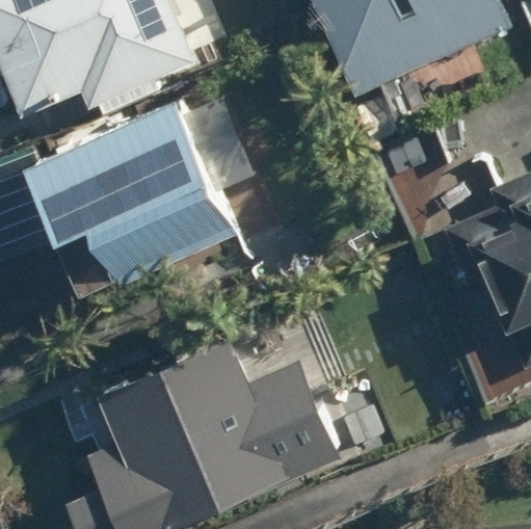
[(87,110),(197,63),(169,0),(0,0),(0,108),(11,103),(18,118),(79,91),(87,110)]
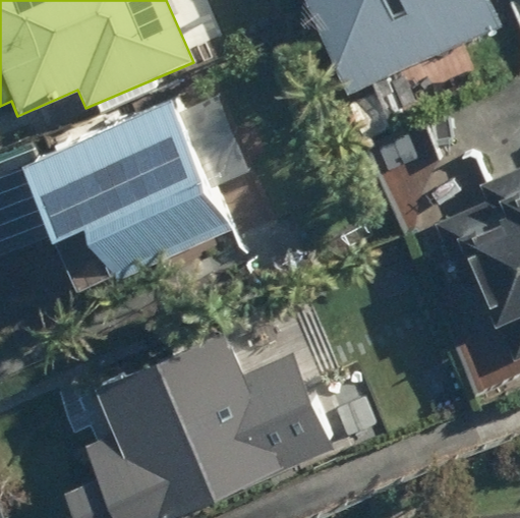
[(303,0),(346,95),(501,26),(488,0),(303,0)]
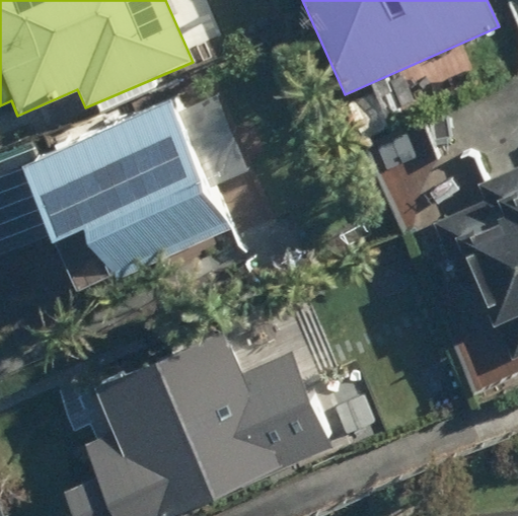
[(33,158),(65,240),(98,227),(117,275),(234,230),(185,100),(33,158)]
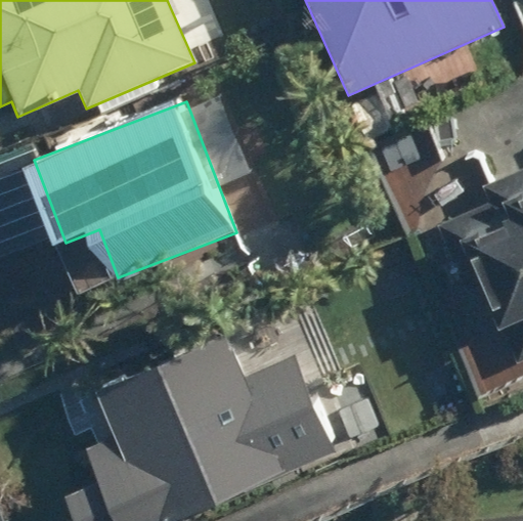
[(502,328),(516,361),(522,358),(522,169),(483,185),(490,203),(438,224),(466,291),(478,286),(495,330),(502,328)]
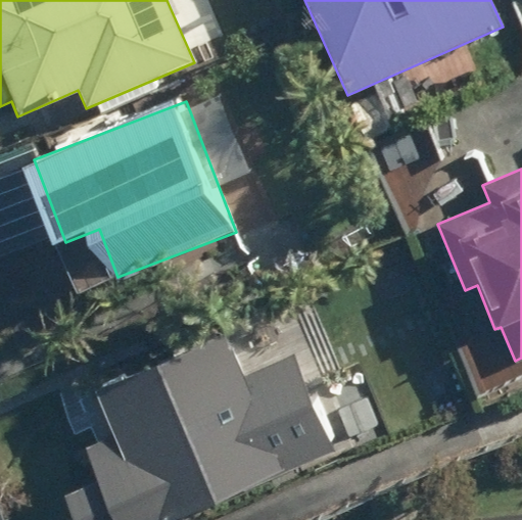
[(167,519),(342,446),(321,396),(283,413),(276,396),(257,404),(220,314),(88,370),(122,448),(89,462),(114,519),(167,519)]
